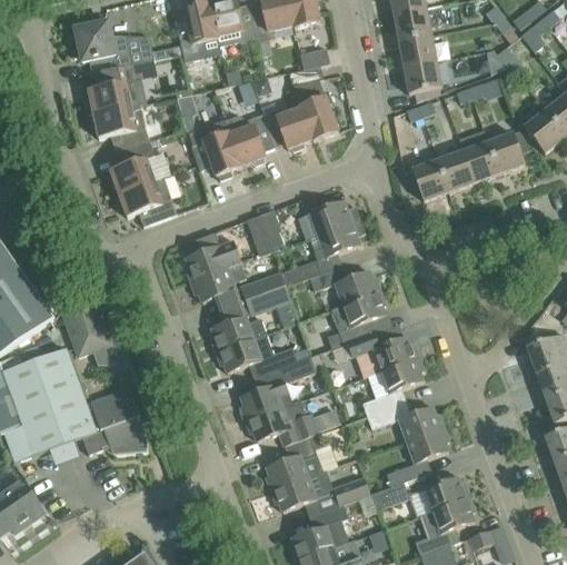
[(196,6),(183,8),(186,18),(175,21),(182,55),(198,51),(200,58),(221,53),(219,47),(218,39),(217,39),(209,3),(208,0),(195,0),(196,6)]
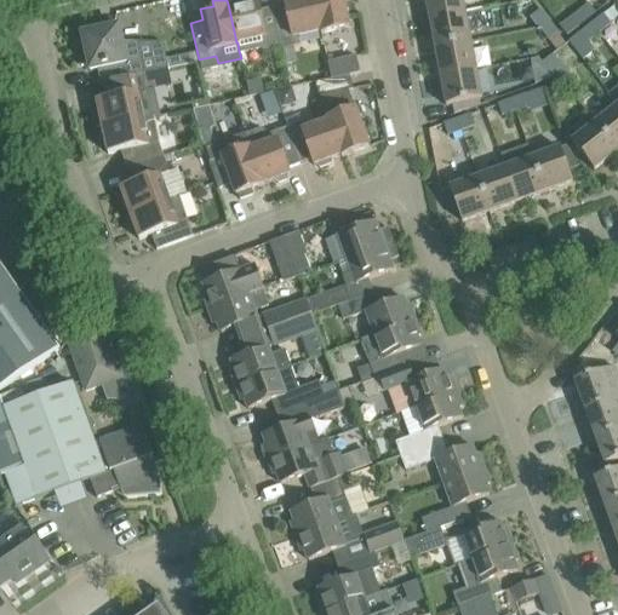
[(227,0),(228,4),(236,42),(238,42),(239,51),(261,46),(262,50),(280,45),(272,9),(272,4),(259,7),(257,0),(246,0),(241,1),(241,0),(227,0)]
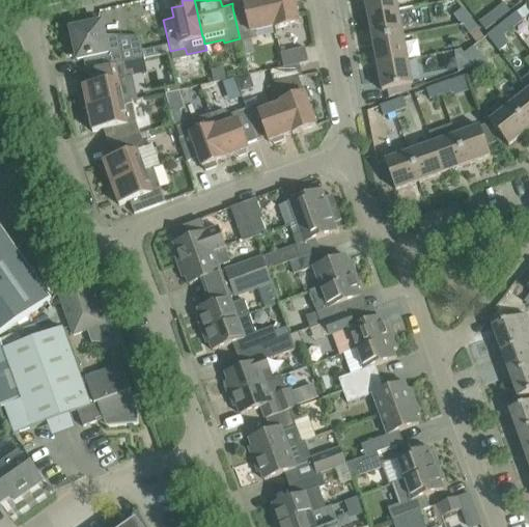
[(244,4),(232,7),(240,38),(256,35),(254,28),(273,24),(274,26),(268,0),(242,0),(244,4)]
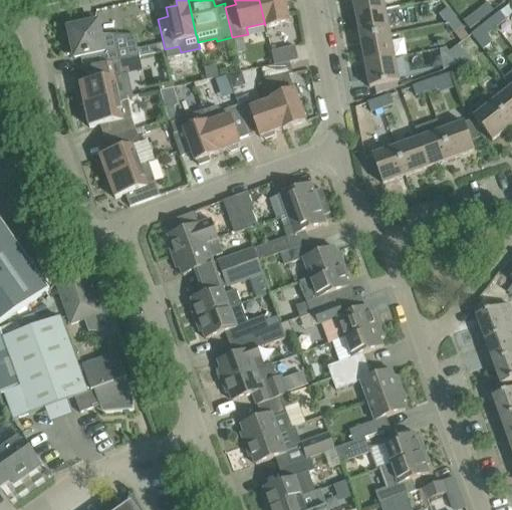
[(259,0),(265,25),(288,20),(283,0),(259,0)]
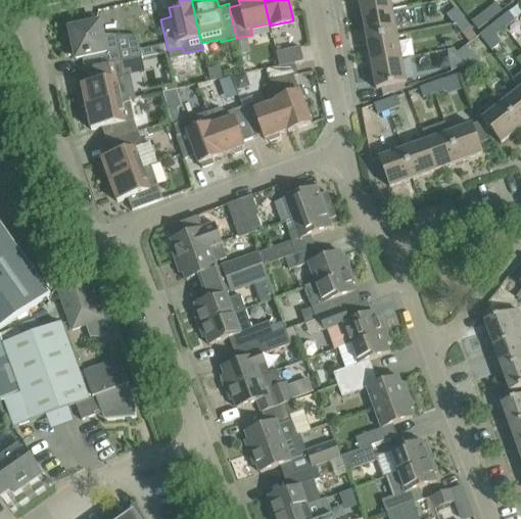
[(359,0),(361,13),(391,7),(389,0),(359,0)]
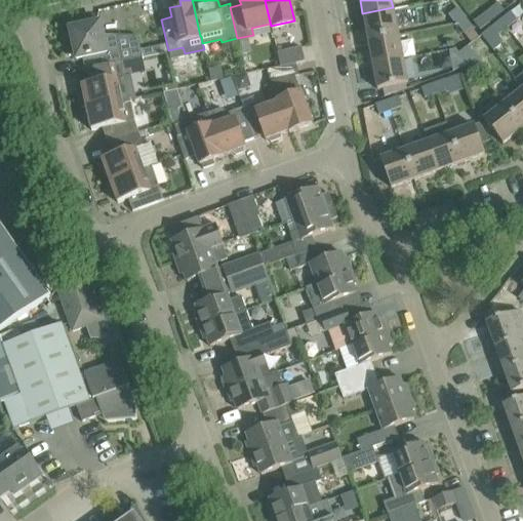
[(457,5),(449,11),(456,21),(464,14),(457,5)]
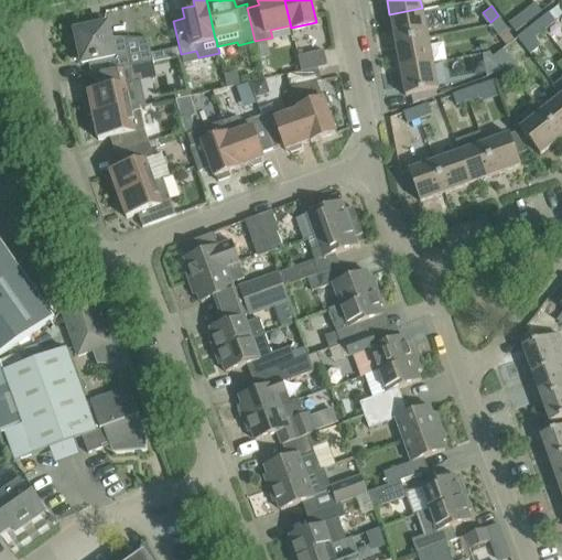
[(389,14),(395,41),(427,34),(422,8),(389,14)]
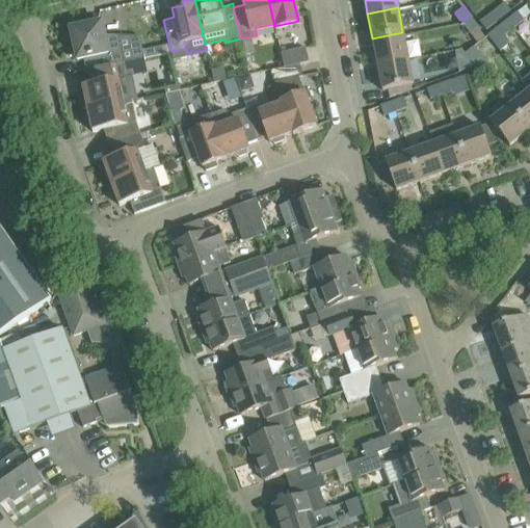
[(519,9),(504,22),(510,29),(525,18),(519,9)]
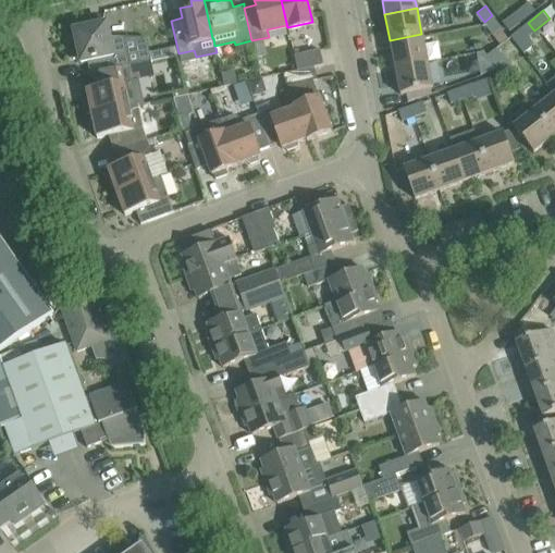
[(512,12),(502,20),(508,29),(519,21),(512,12)]
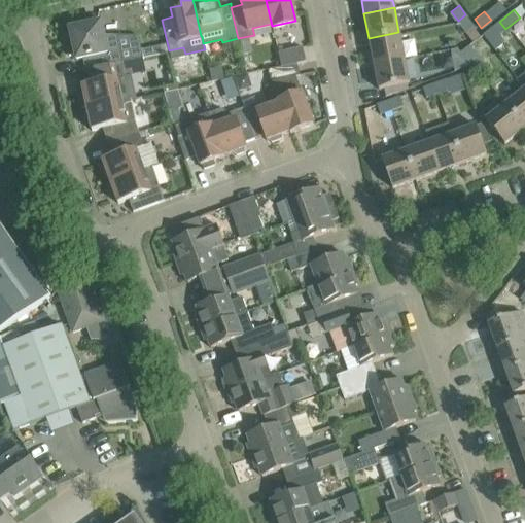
[(465,14),(458,21),(466,31),(475,25),(465,14)]
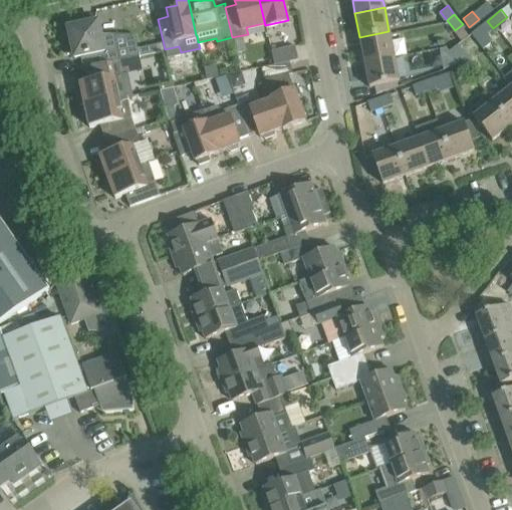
[(83,53),(86,65),(118,58),(140,54),(135,32),(100,31),(97,18),(66,25),(67,30),(62,31),(66,52),(72,50),(73,55),(83,53)]
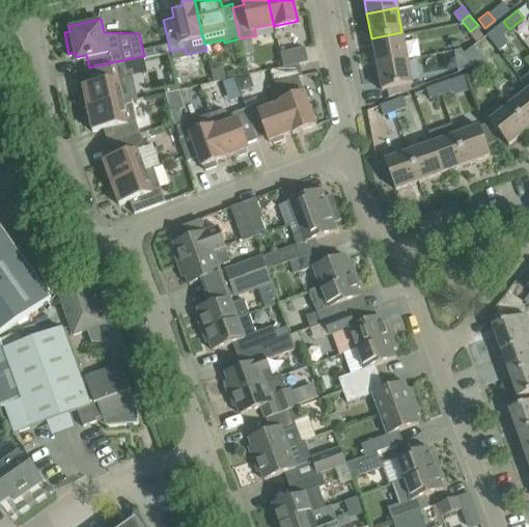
[(503,22),(488,33),(500,49),(509,43),(503,34),(509,29),(503,22)]
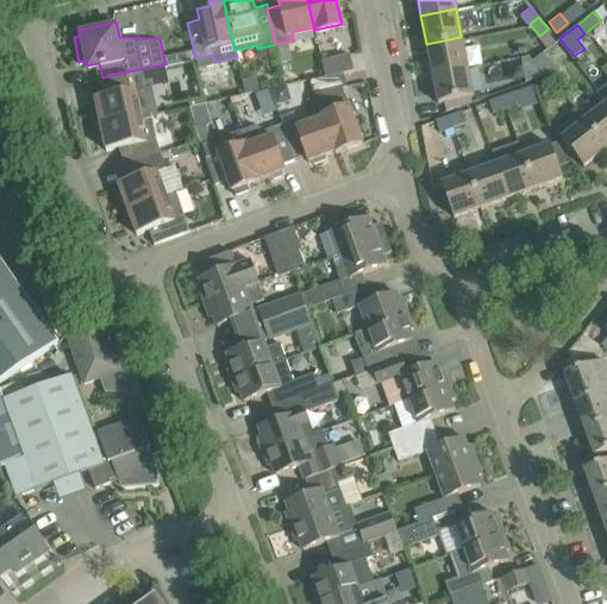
[(426,44),(431,73),(467,65),(461,37),(426,44)]
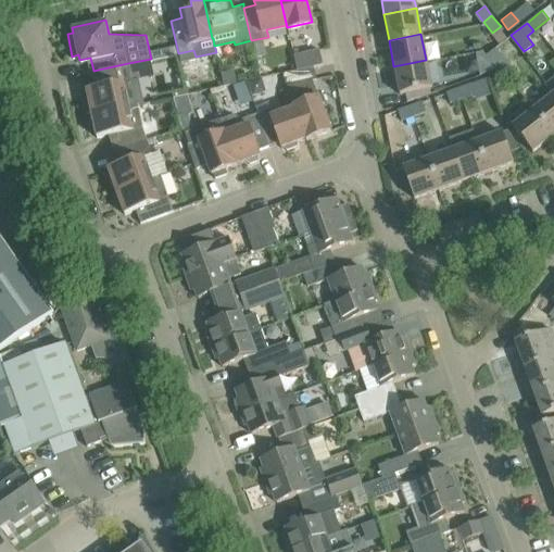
[(494,46),(485,53),(494,66),(504,59),(494,46)]
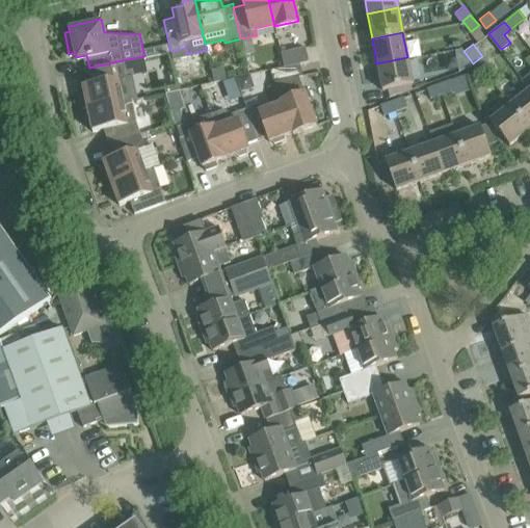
[(283,64),(298,61),(300,61),(308,59),(305,45),(284,50),(280,50),(283,64)]
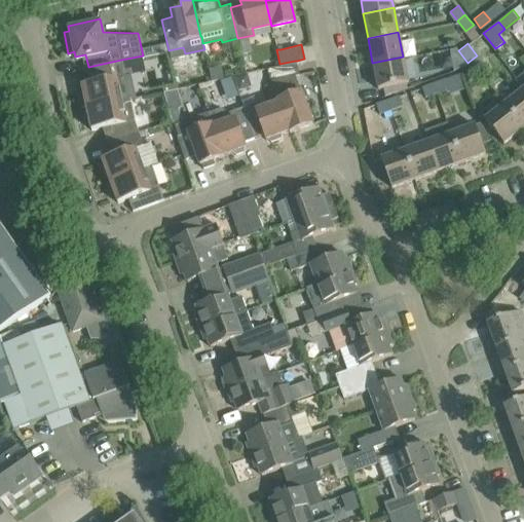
[(145,70),(143,56),(121,60),(88,67),(91,80),(80,82),(82,90),(78,91),(81,106),(85,105),(121,98),(121,99),(129,98),(128,92),(133,92),(128,73),(145,70)]
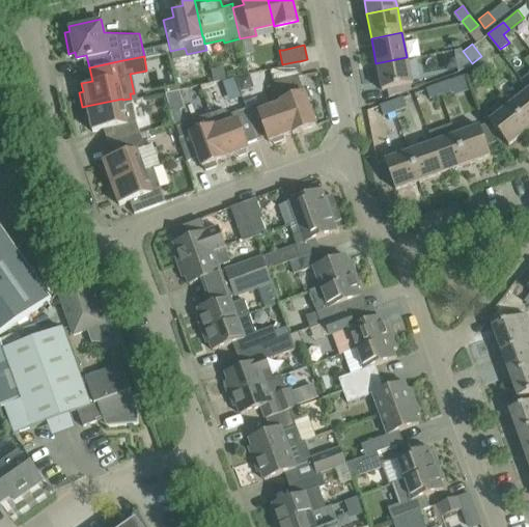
[(481,56),(472,63),(481,75),(491,67),(481,56)]
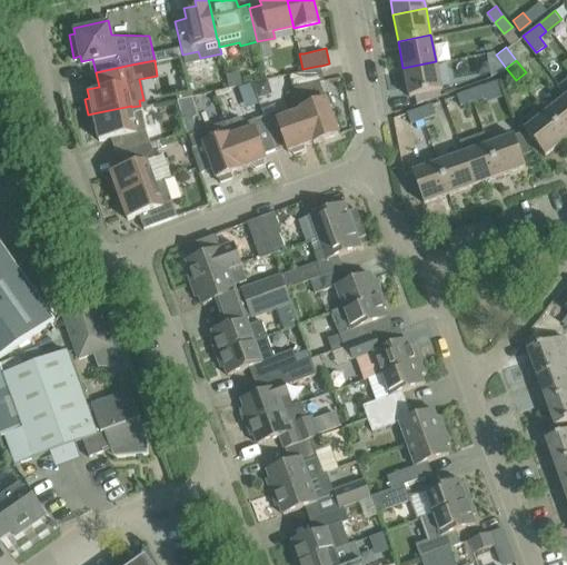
[(436,61),(403,68),(408,93),(414,92),(438,88),(440,88),(436,61)]
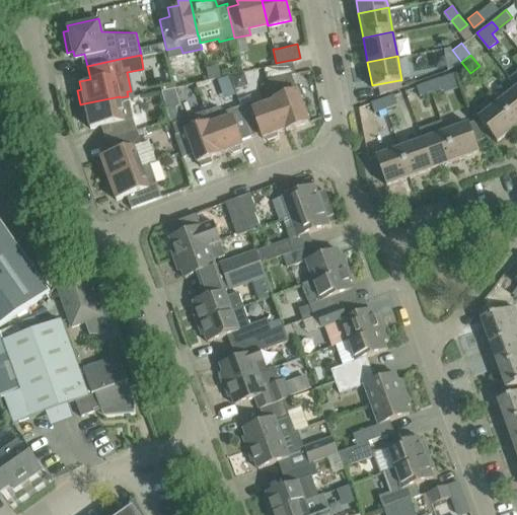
[(284,127),(285,128),(307,120),(290,73),(294,72),(291,60),(276,63),(262,66),(274,98),(284,127)]
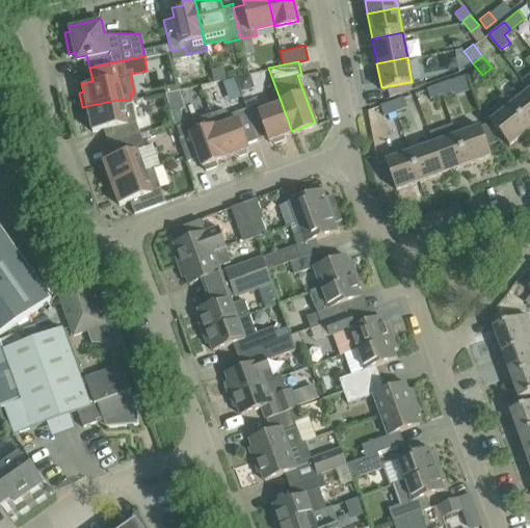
[(216,67),(211,68),(213,79),(224,77),(223,72),(223,71),(223,70),(222,69),(217,66),(216,67)]
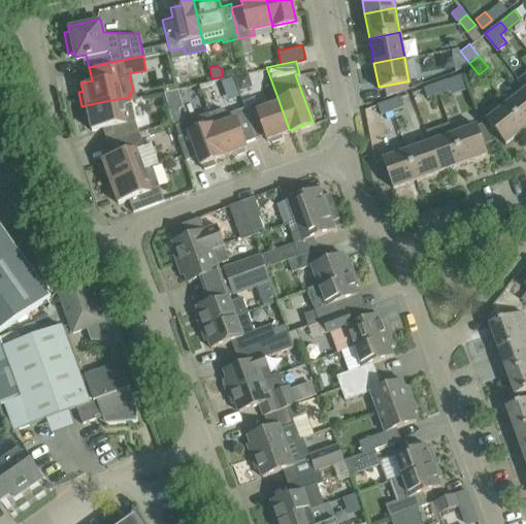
[(447,77),(436,82),(440,92),(451,88),(447,77)]
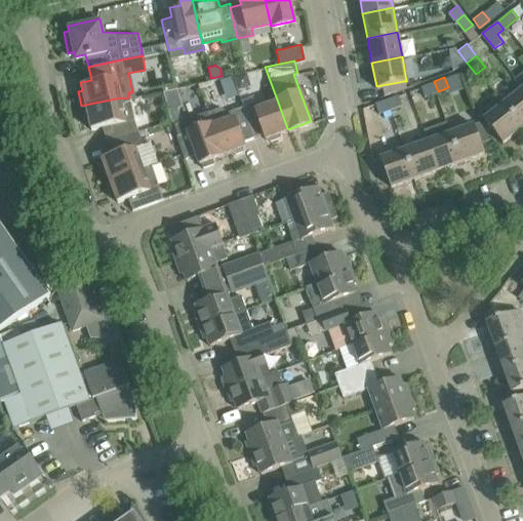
[(404,81),(381,85),(383,93),(405,85),(404,81)]
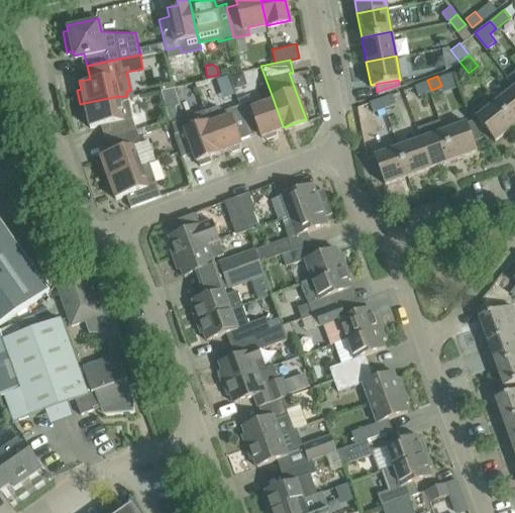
[(427,80),(416,84),(420,94),(431,90),(427,80)]
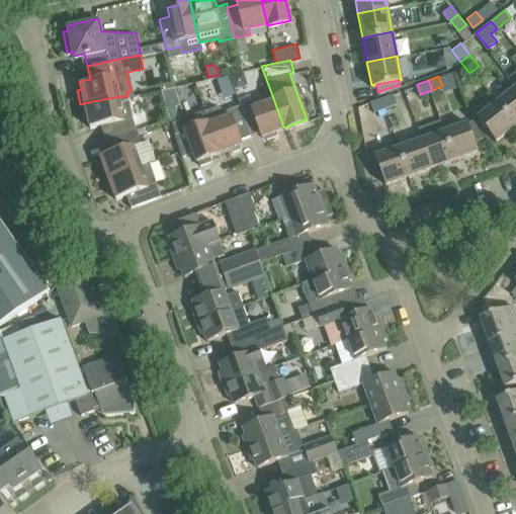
[(515,86),(515,85),(496,100),(514,123),(515,122),(515,86)]
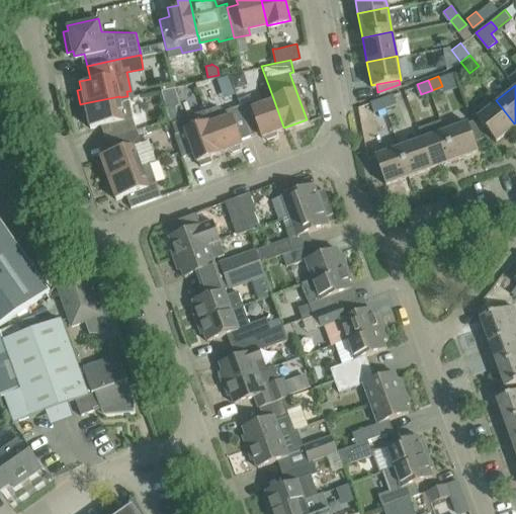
[(392,93),(379,97),(382,106),(395,102),(392,93)]
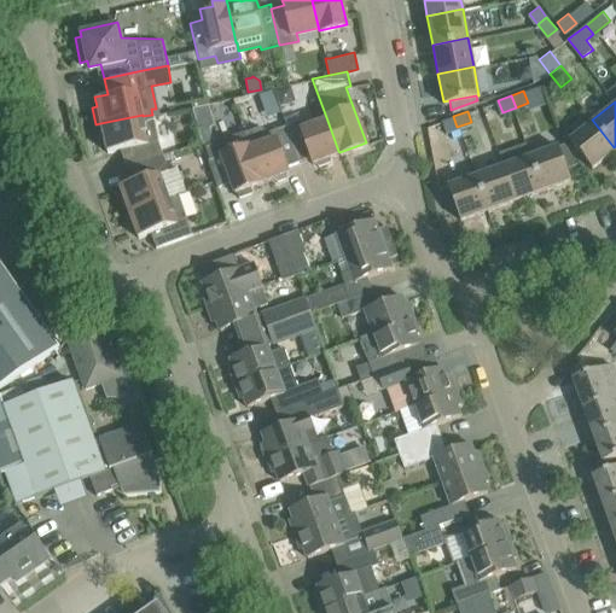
[(118,147),(125,164),(162,152),(157,138),(152,115),(143,116),(143,115),(100,123),(106,150),(118,147)]
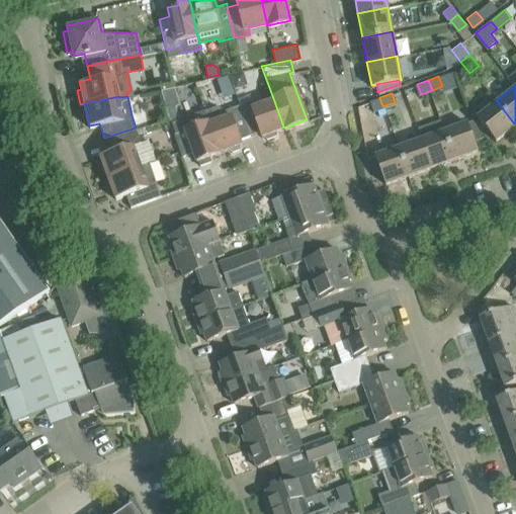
[(379,97),(369,101),(372,110),(382,106),(379,97)]
